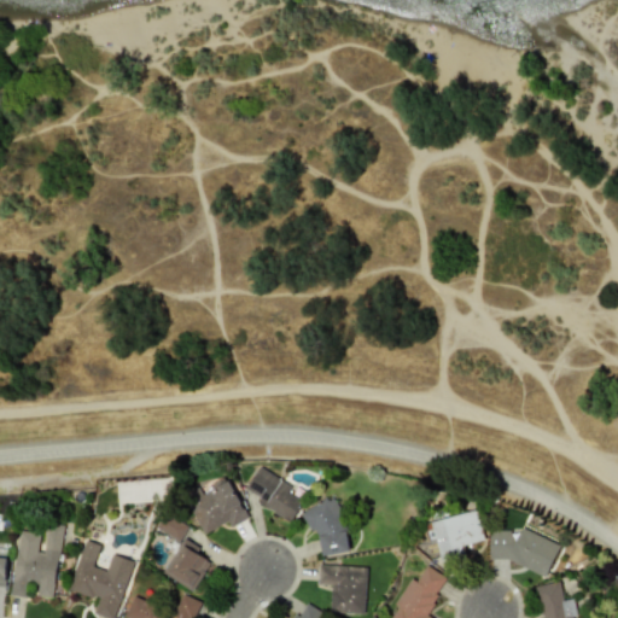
[(243,496),(293,517),(301,500),(286,494),(291,483),(255,467),(243,496)]
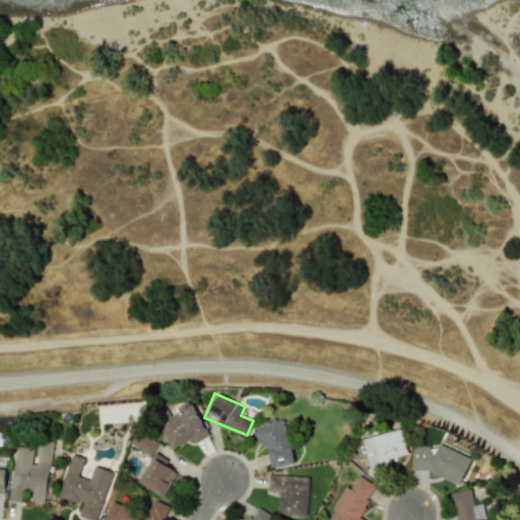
[(191,439),(193,443),(207,436),(192,404),(156,423),(170,449),(191,439)]
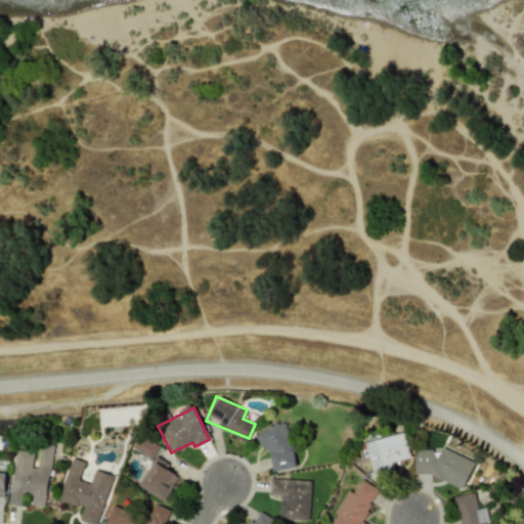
[(294,467),(286,424),(261,428),(268,472),(294,467)]
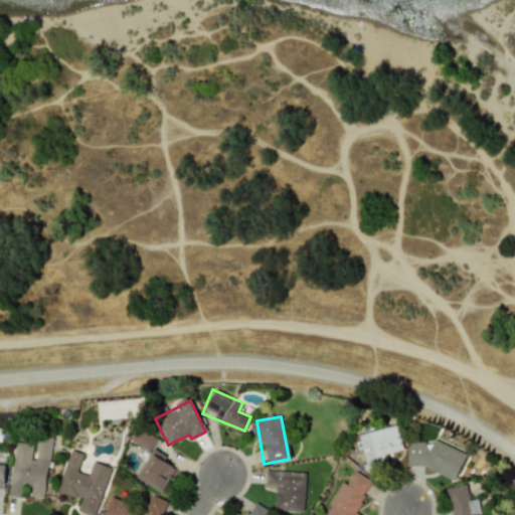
[(402,450),(395,423),(358,434),(367,468),(387,462),(385,454),(402,450)]
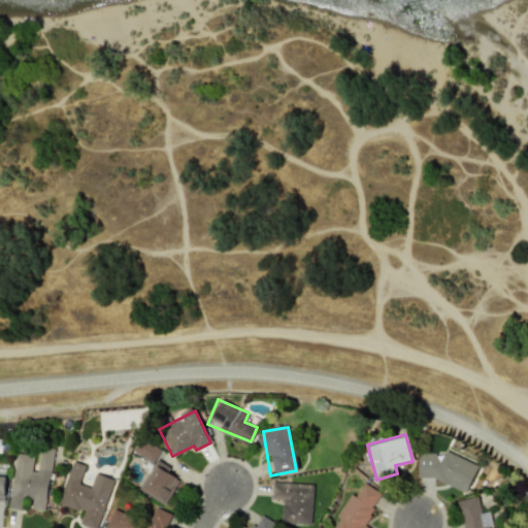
[(133,452),(154,462),(160,449),(139,438),(133,452)]
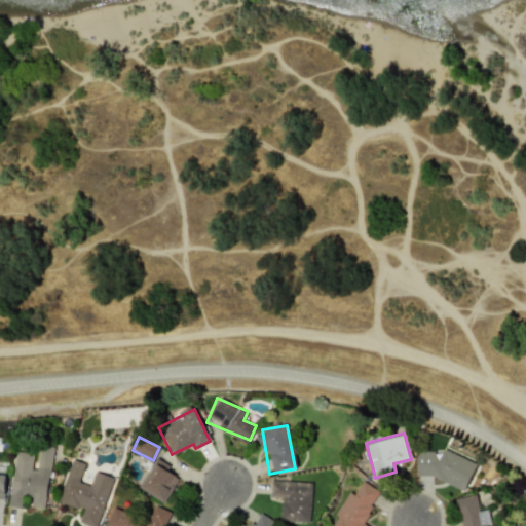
[(8,506),(26,509),(27,505),(43,508),(52,446),(40,444),(36,468),(31,468),(33,453),(16,451),(8,506)]
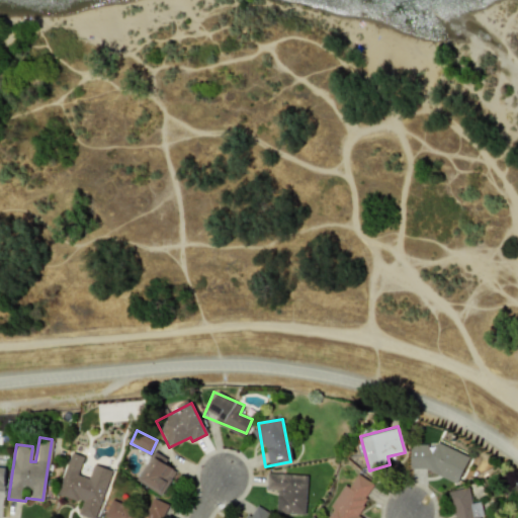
[(408,467),(421,468),(455,483),(467,455),(435,442),(432,449),(422,445),(409,444),(408,467)]
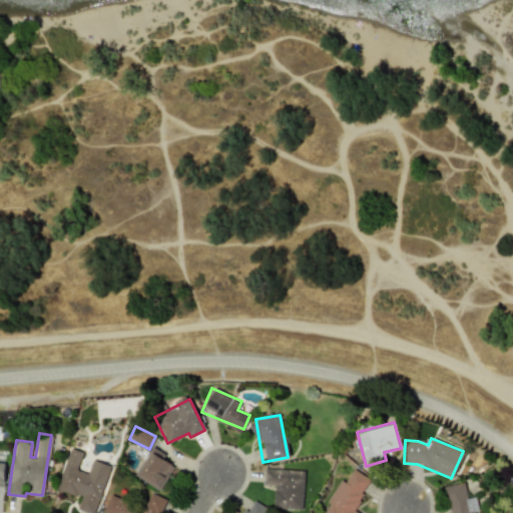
[(159,490),(173,466),(162,459),(165,454),(151,446),(134,475),(159,490)]
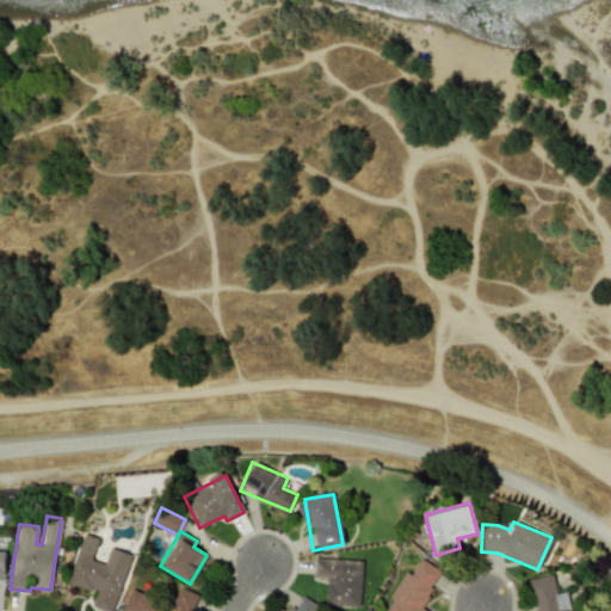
[(106,610),(111,610),(131,555),(110,547),(104,563),(91,560),(98,538),(82,532),(66,581),(96,592),(91,606),(106,610)]
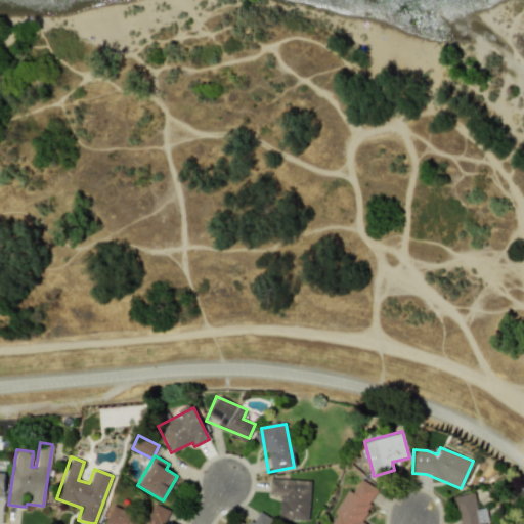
[(308,520),(310,480),(269,478),(269,494),(279,495),(278,519),(308,520)]
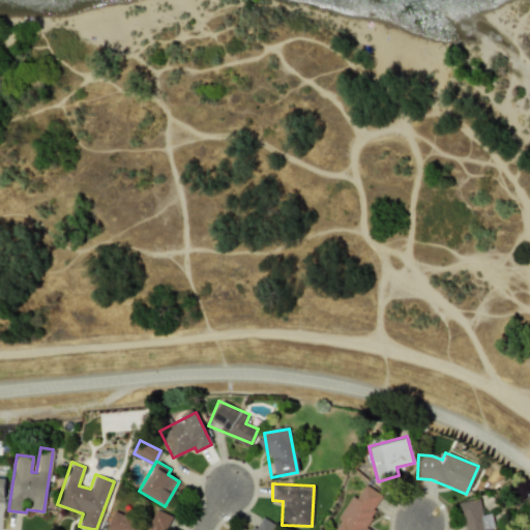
[(382,494),(363,484),(355,498),(351,496),(332,529),(372,529),(364,527),(382,494)]
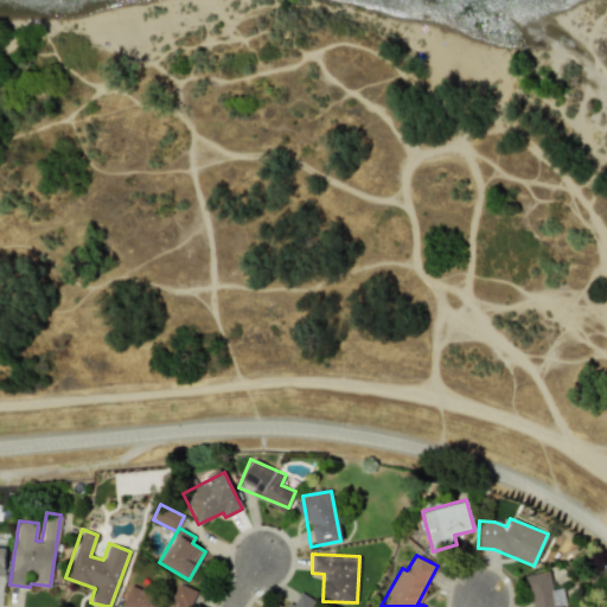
[(561,588),(553,589),(548,570),(525,575),(532,606),(560,606),(560,605),(564,604),(561,588)]
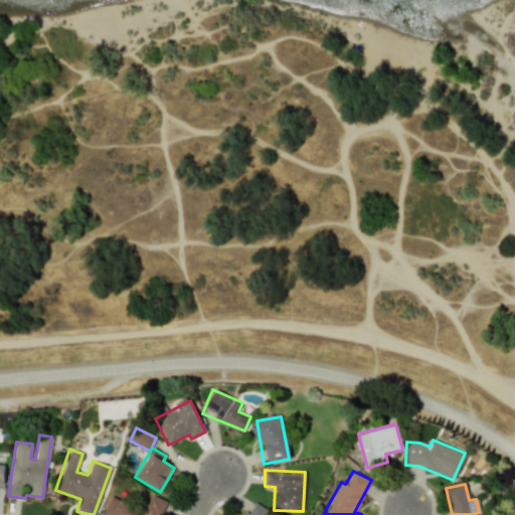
[(159,514),(165,500),(150,494),(144,510),(110,496),(102,514),(159,514)]
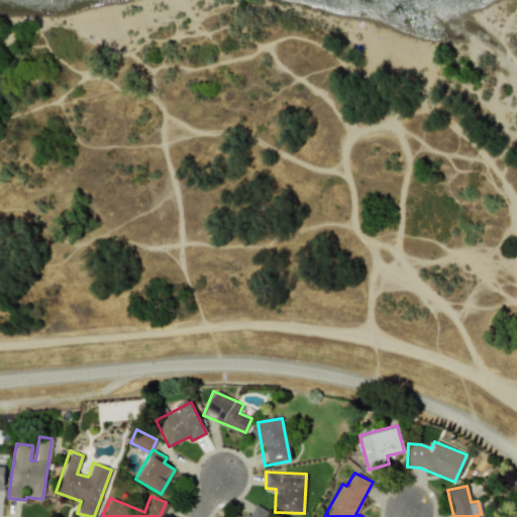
[(277,516),(253,505),(246,516),(277,516)]
